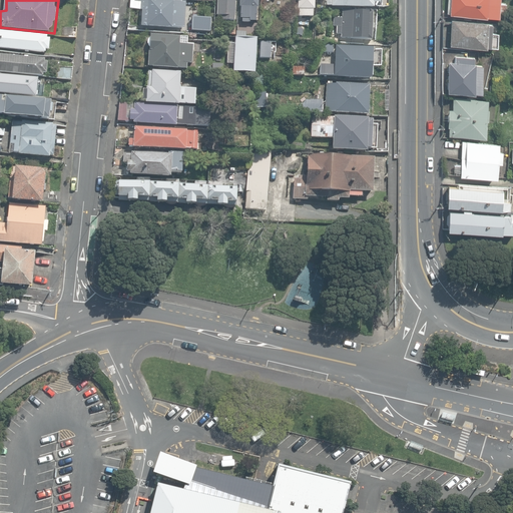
[(186,1),(176,0),(141,0),(140,25),(184,28),(186,1)]
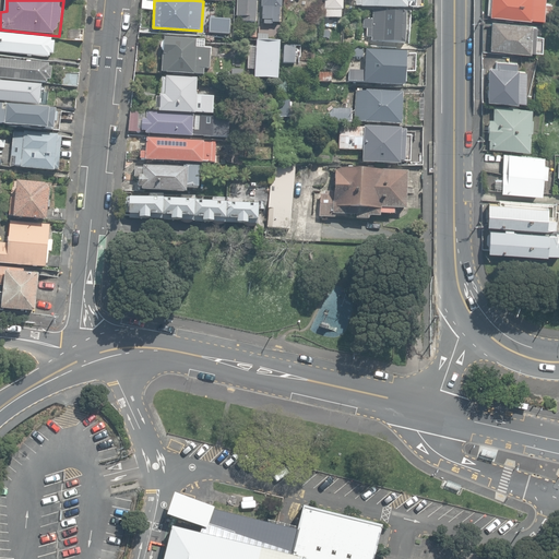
[(251,0),(232,0),(230,19),(251,21),(251,0)]
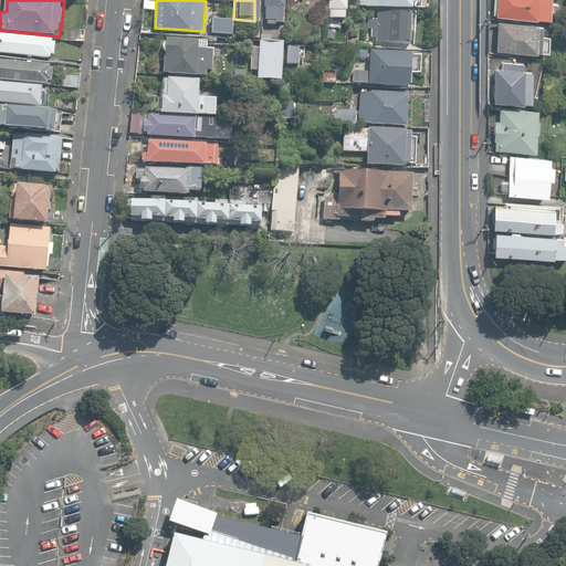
[(280,0),(259,0),(258,23),(279,23),(280,0)]
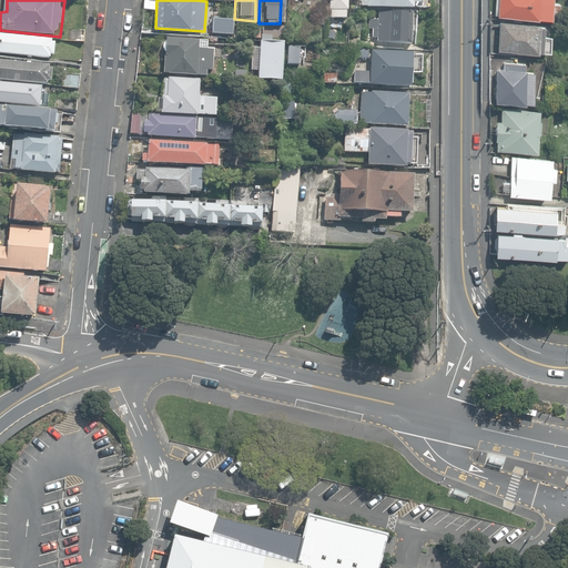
[(347,0),(327,0),(328,14),(347,16),(347,0)]
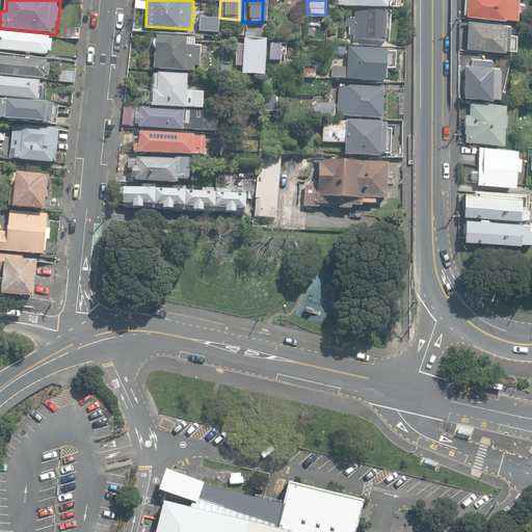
[(394,0),(341,0),(341,6),(387,9),(387,4),(394,4),(394,0)]
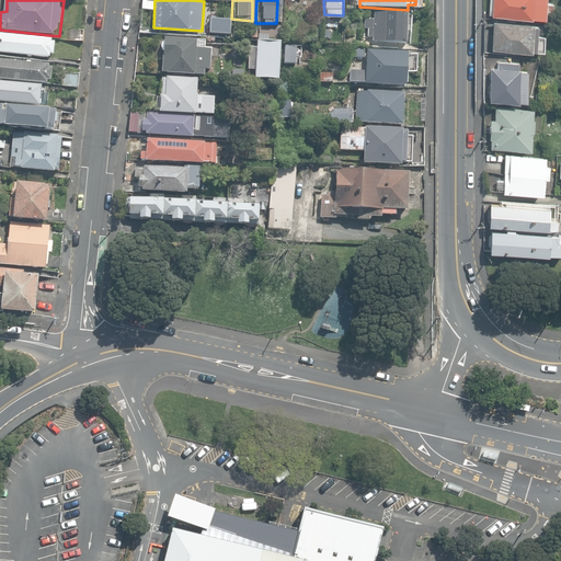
[(544,0),(491,0),(491,16),(544,19),(544,0)]
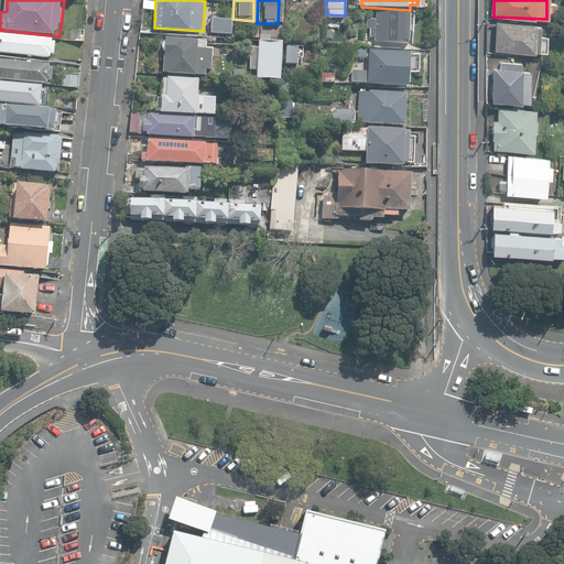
[(413,13),(377,11),(377,19),(367,20),(367,29),(371,30),(371,36),(376,42),(413,45),(413,13)]
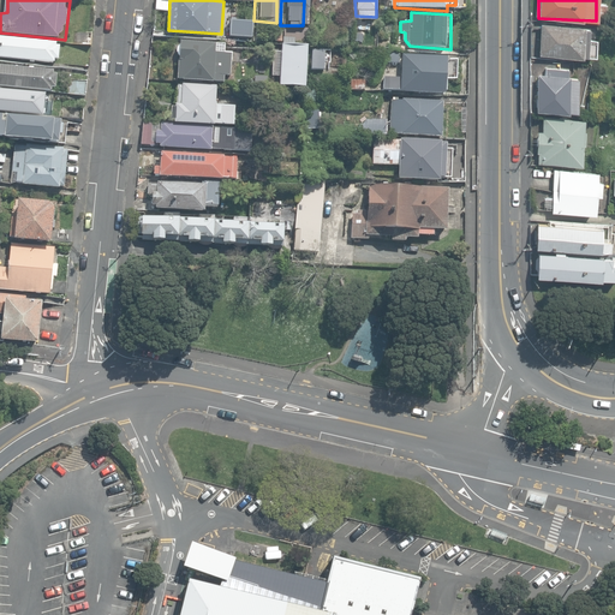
[(254,23),(231,22),(230,37),(252,39),(254,23)]
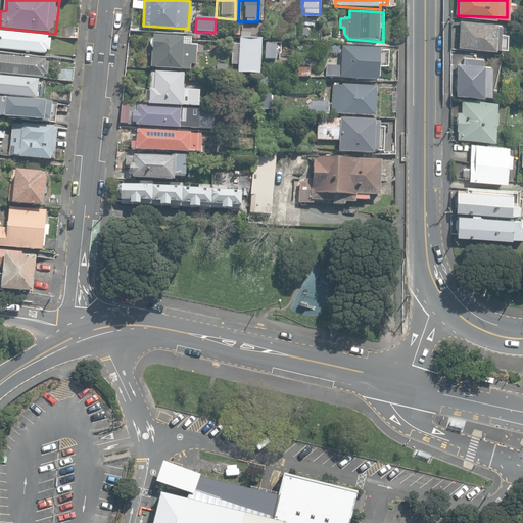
[(505,21),(459,19),(458,48),(505,49),(505,21)]
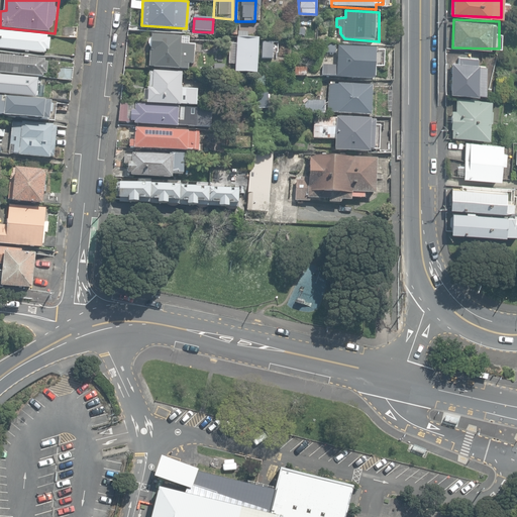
[(0,47),(50,54),(50,36),(0,29),(0,47)]
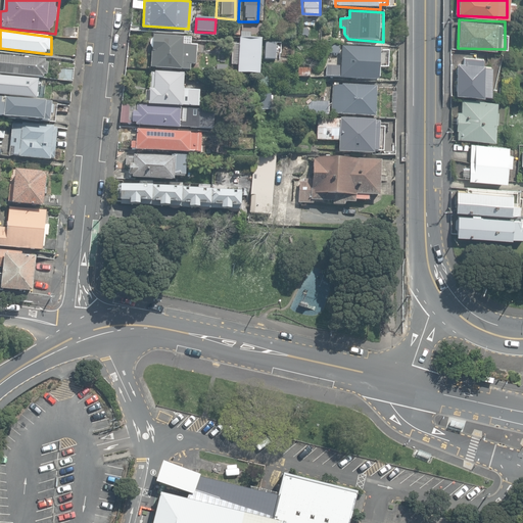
[(184,36),(153,34),(151,67),(195,70),(196,45),(184,44),(184,36)]
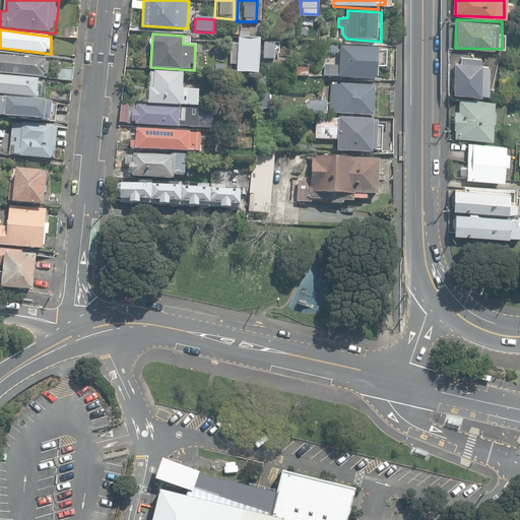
[(261,38),(239,37),(236,71),(258,73),(261,38)]
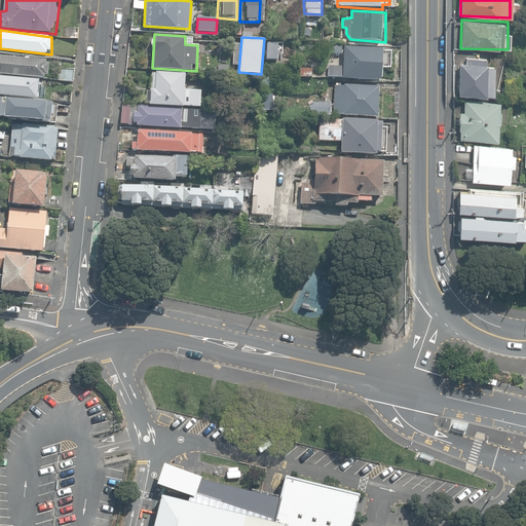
[(383,48),(344,46),(344,79),(382,81),(383,48)]
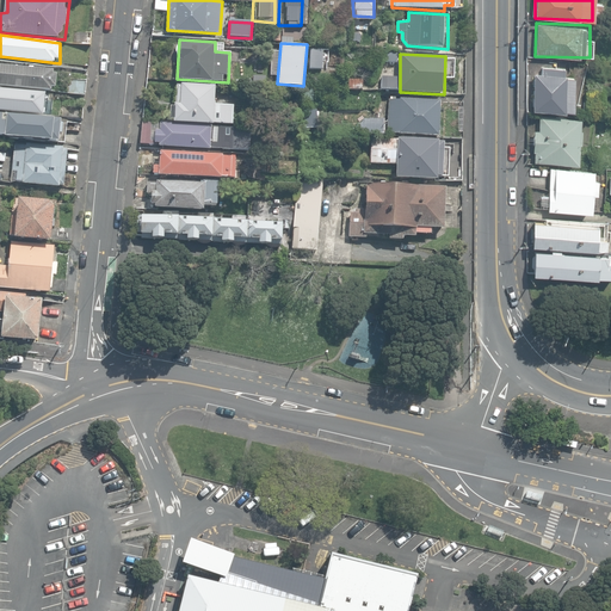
[(59,71),(0,65),(0,85),(57,92),(59,71)]
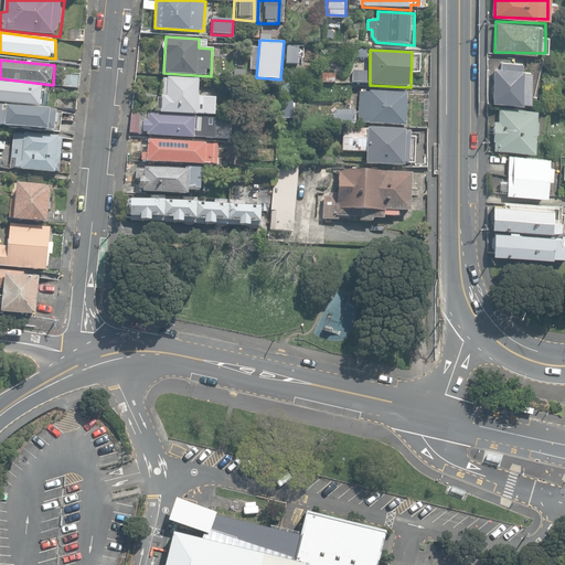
[(523,62),(500,61),(500,67),(496,67),(492,99),(530,102),(531,68),(523,68),(523,62)]
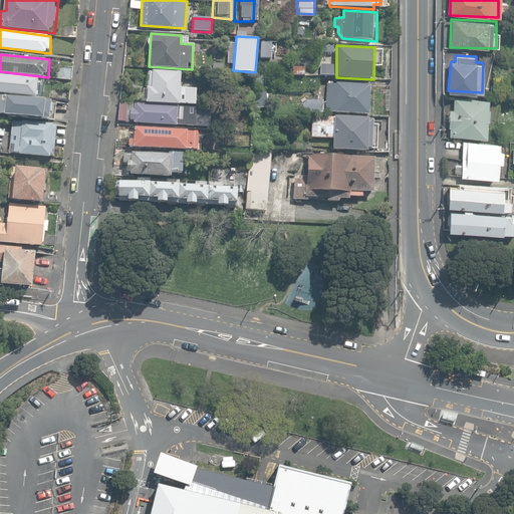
[(181,72),(151,71),(151,88),(145,87),(144,103),(196,105),(197,88),(180,87),(181,72)]
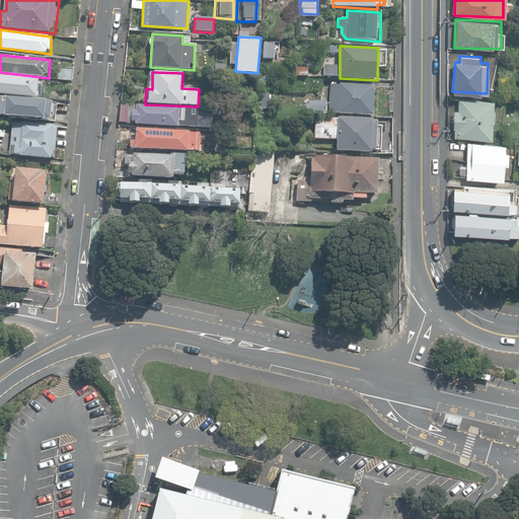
[(42,79),(0,74),(0,93),(41,99),(42,79)]
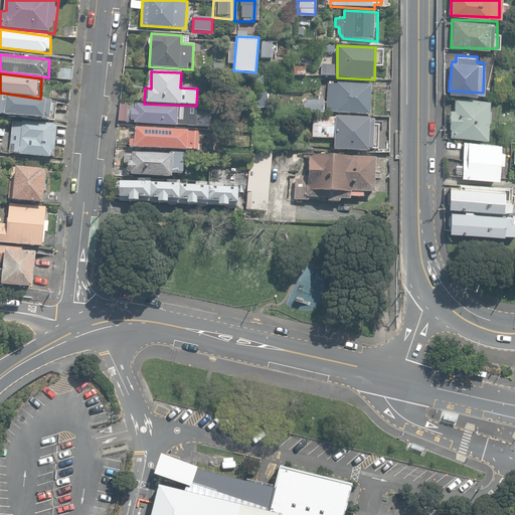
[(374,86),(328,83),(329,113),(374,116),(374,86)]
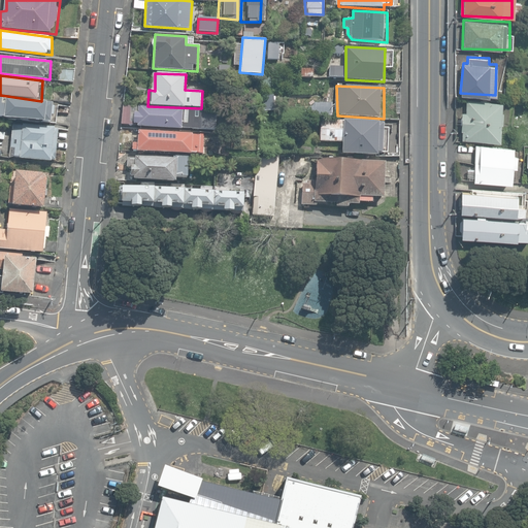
[(502,99),(464,98),(462,138),(501,140),(502,99)]
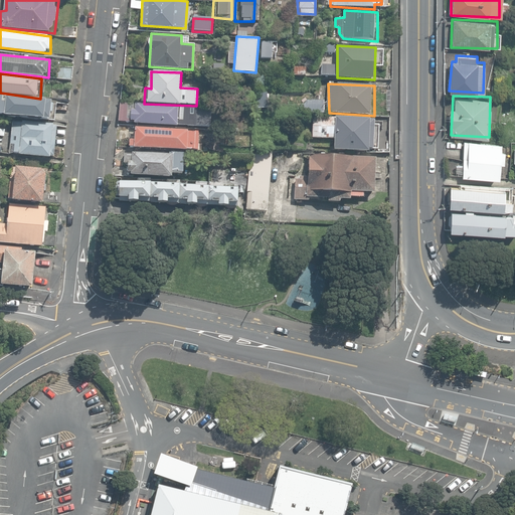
[(54,101),(0,97),(0,115),(52,120),(54,101)]
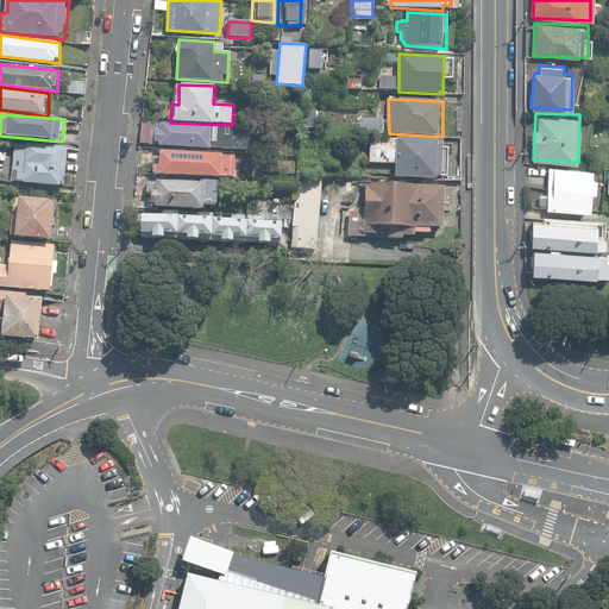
[(249,127),(161,123),(159,130),(155,130),(155,140),(159,140),(159,144),(248,150),(249,127)]
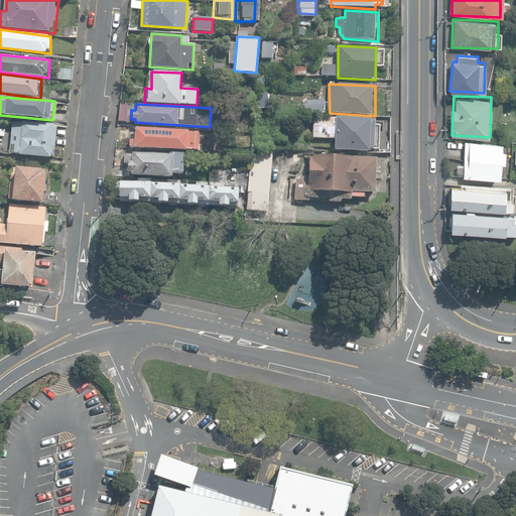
[(376,119),(313,117),(314,136),(336,138),(335,149),(375,152),(376,119)]
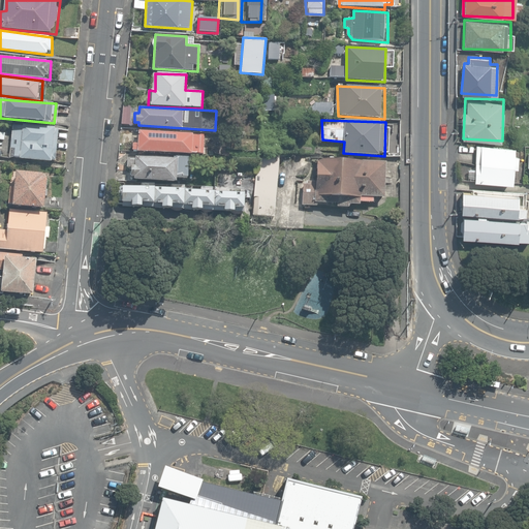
[(59,131),(13,129),(10,157),(57,161),(59,131)]
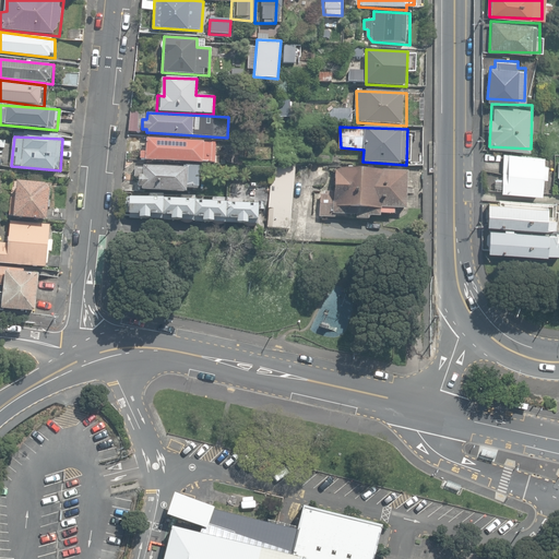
[(215,141),(145,137),(144,150),(140,150),(139,158),(213,163),(215,141)]
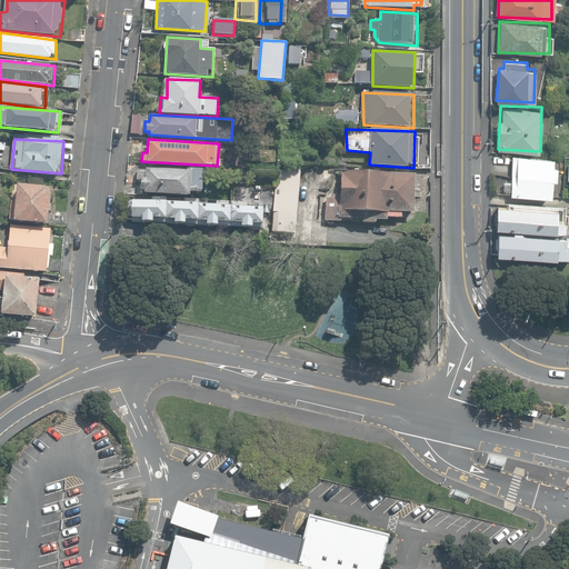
[(555,157),(513,155),(511,195),(552,197),(555,157)]
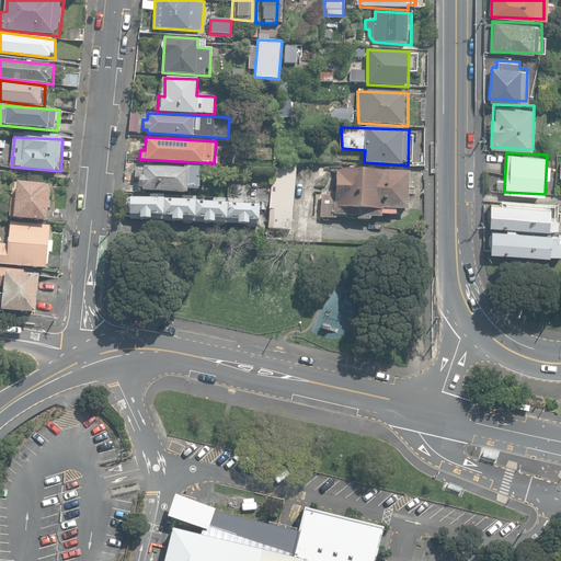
[(198,169),(135,163),(134,176),(139,176),(138,192),(185,195),(186,187),(196,189),(198,169)]
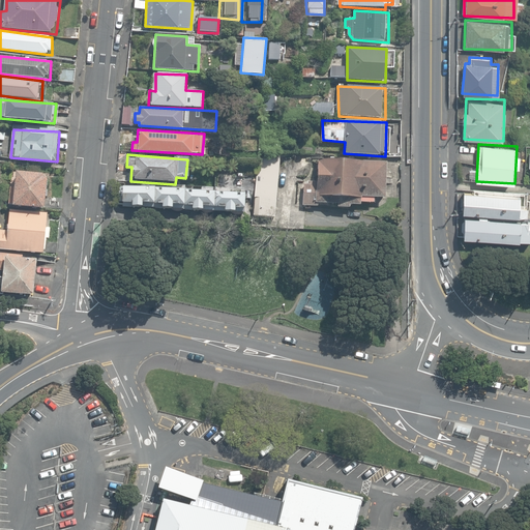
[(385,198),(386,164),(319,162),(318,183),(302,182),(301,208),(349,210),(348,204),(374,205),(374,198),(385,198)]
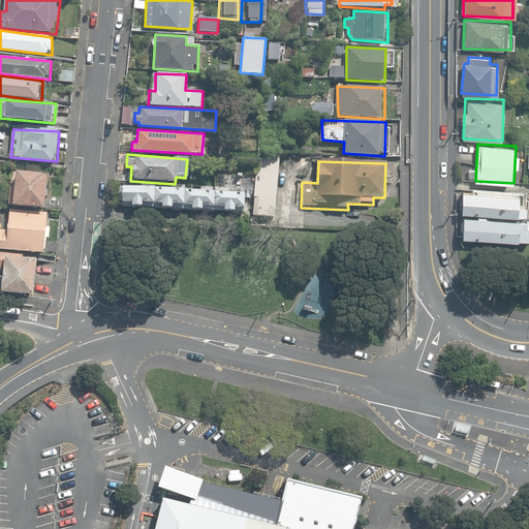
[(50,176),(16,170),(12,205),(48,209),(50,176)]
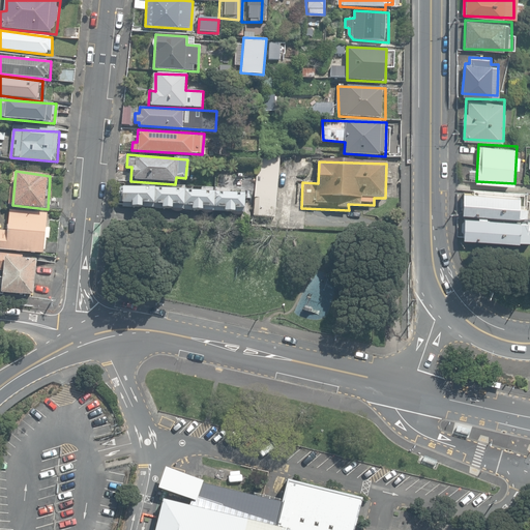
[(154,187),(118,185),(117,205),(153,207),(154,187)]
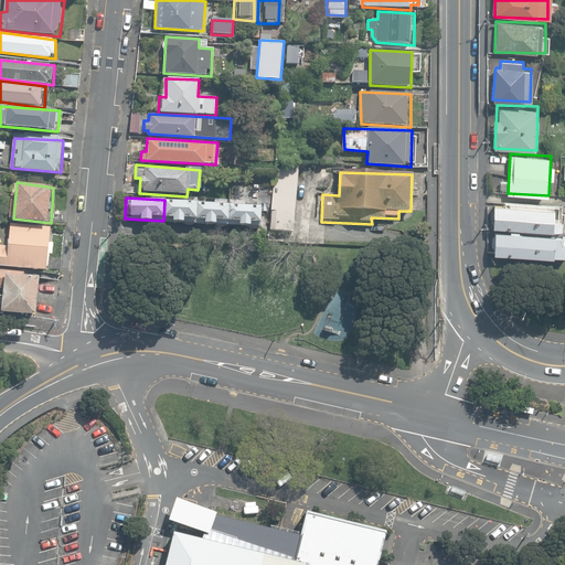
[(195,202),(164,200),(163,221),(194,223),(195,202)]
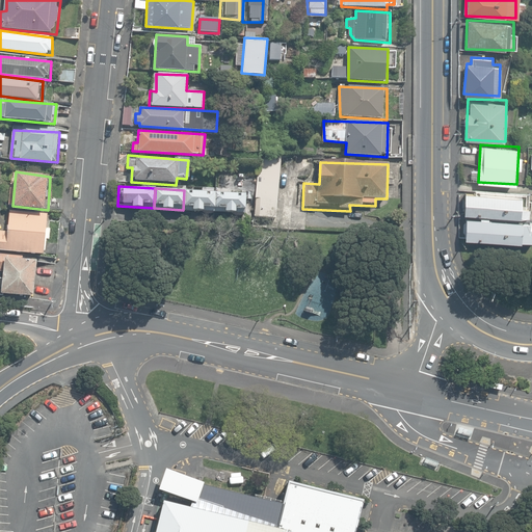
[(527,192),(467,188),(464,210),(526,214),(527,192)]
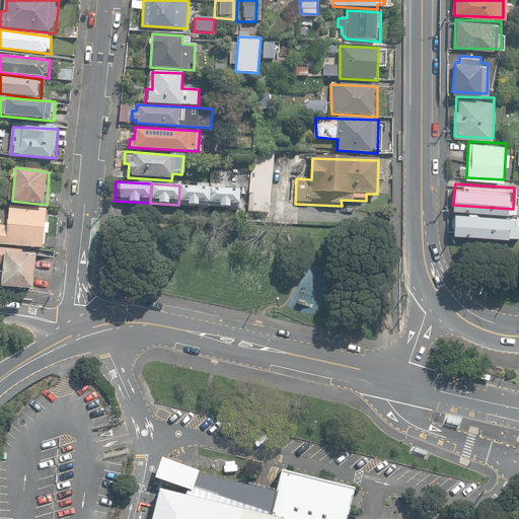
[(208,187),(179,186),(178,205),(208,207),(208,187)]
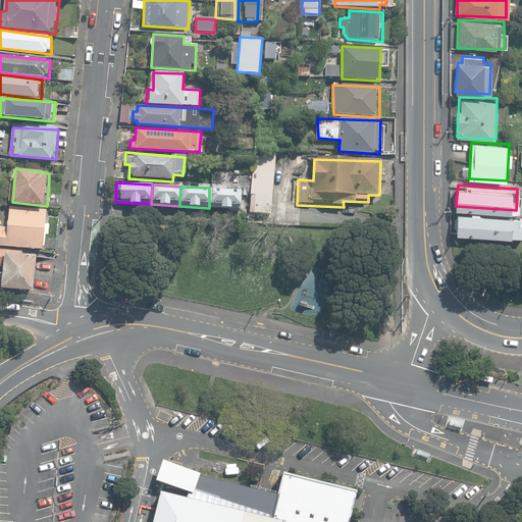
[(239,189),(209,188),(209,208),(239,208),(239,189)]
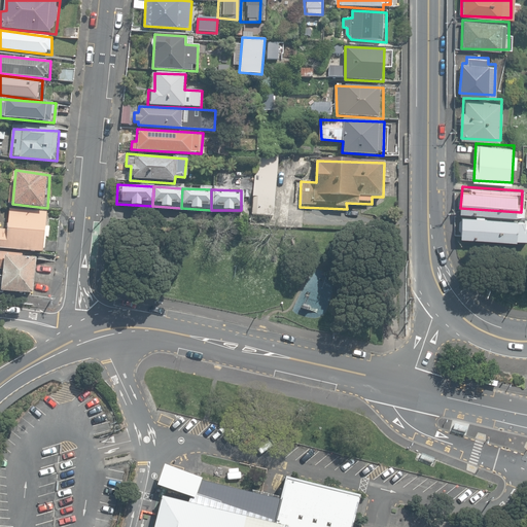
[(49,211),(12,207),(9,229),(0,229),(0,230),(0,247),(45,252),(49,211)]
